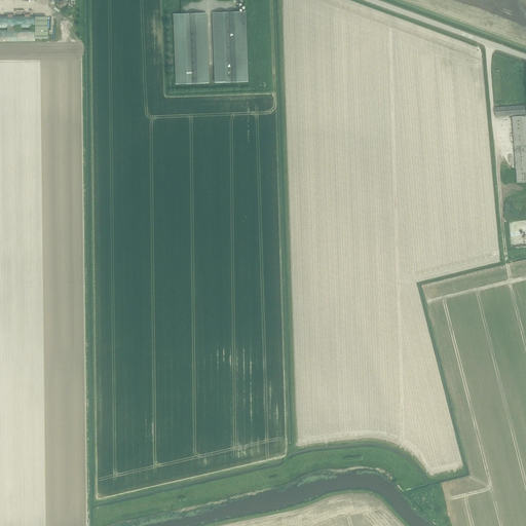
[(248,81),(246,17),(246,12),(213,14),(215,82),(248,81)]
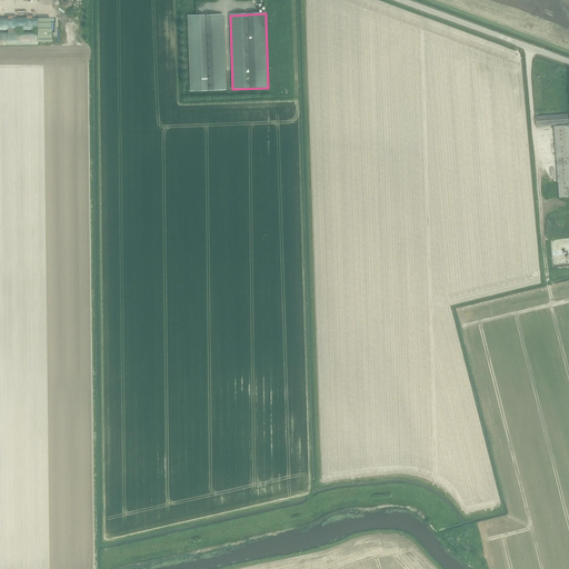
[(51,18),(38,18),(38,17),(0,16),(0,45),(38,45),(38,41),(51,41),(51,18)]
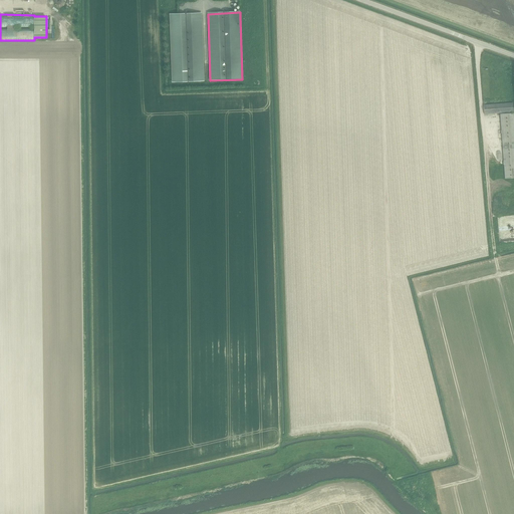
[(204,80),(202,19),(202,14),(170,15),(172,81),(204,80)]
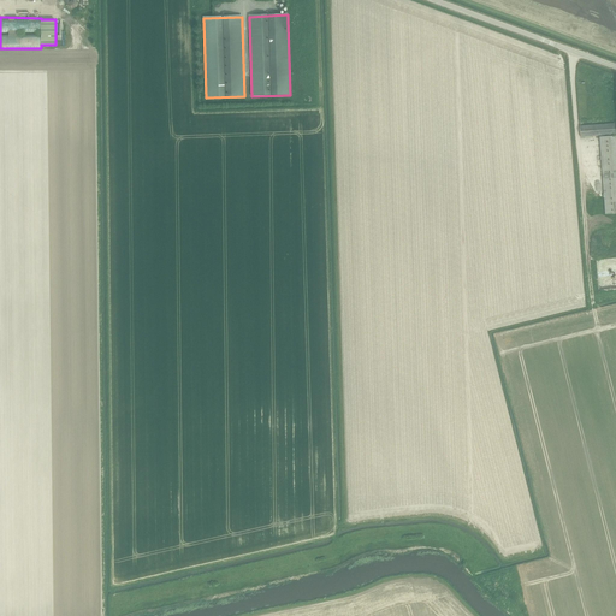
[(580,126),(580,137),(615,135),(615,123),(580,126)]
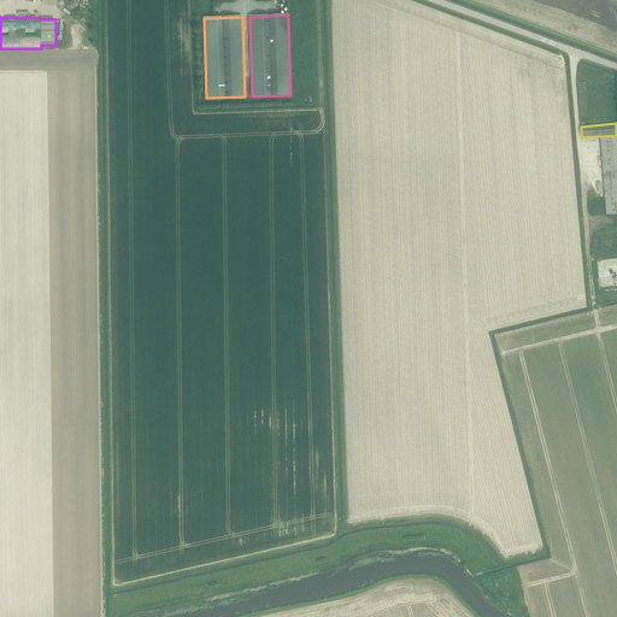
[(616,148),(616,136),(600,136),(606,215),(616,213),(616,148)]
